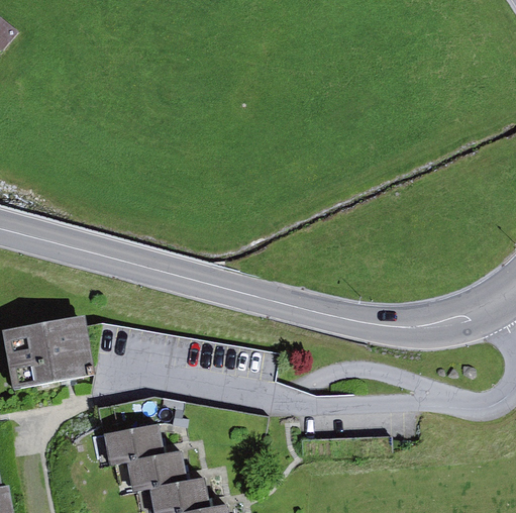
[(18,29),(0,14),(0,47),(2,49),(18,29)]
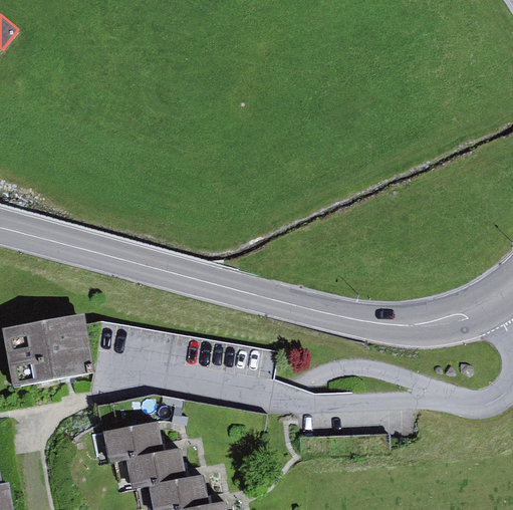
[(83,314),(2,329),(13,385),(68,374),(93,370),(83,314)]
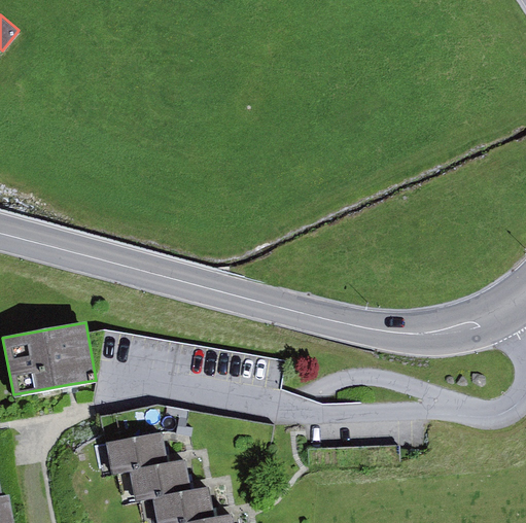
[(162,430),(106,442),(111,472),(129,467),(167,461),(166,455),(162,430)]
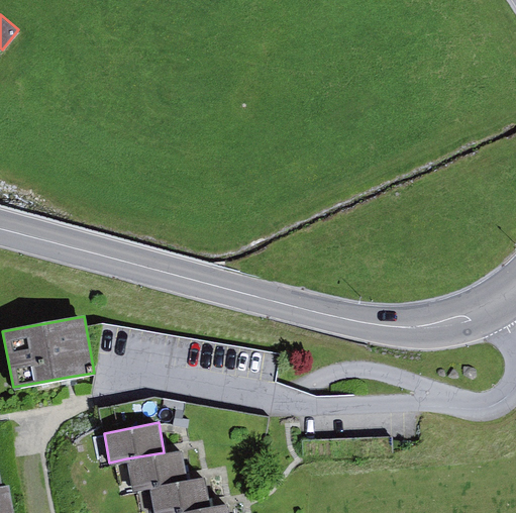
[(164,452),(126,458),(131,490),(149,487),(187,481),(185,474),(181,449),(164,452)]
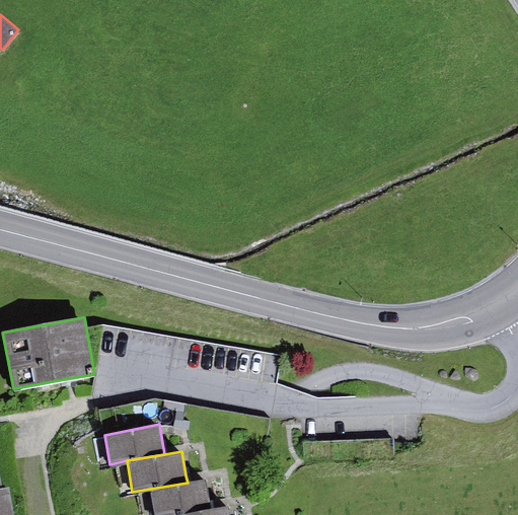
[(188,483),(150,489),(154,514),(180,514),(211,510),(210,503),(206,480),(188,483)]
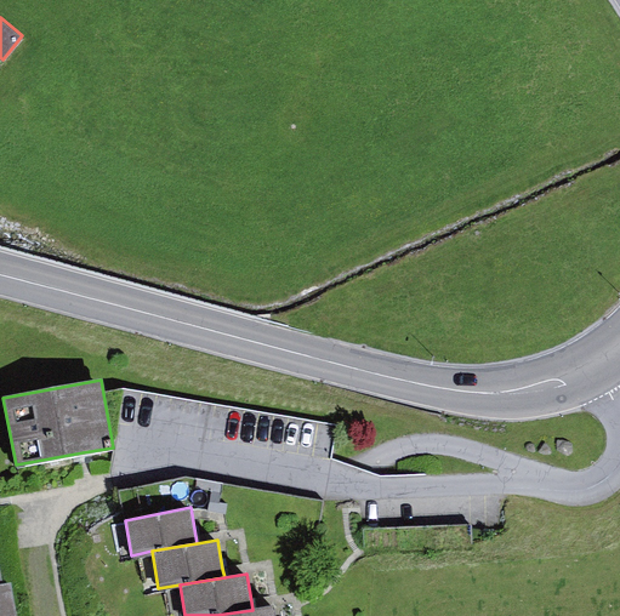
[(1,582),(0,582),(0,615),(16,615),(10,582),(1,582)]
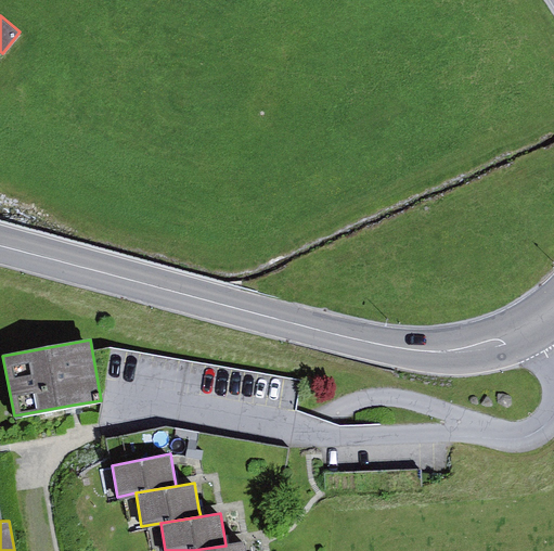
All buildings are outlined.
